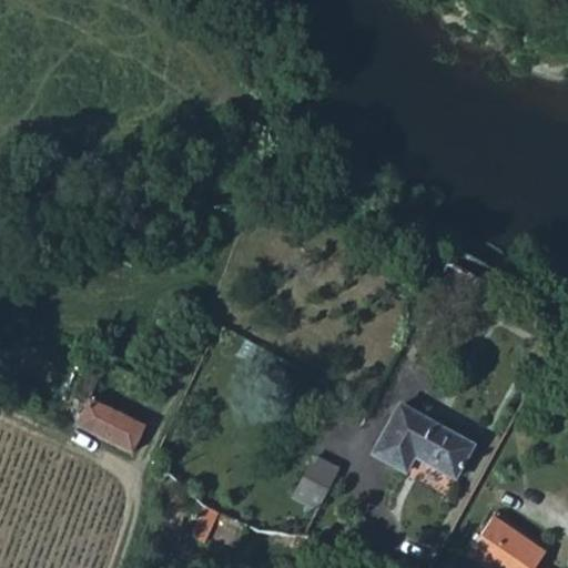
[(89,402),(111,412),(128,374),(92,356),(75,395),(89,402)]
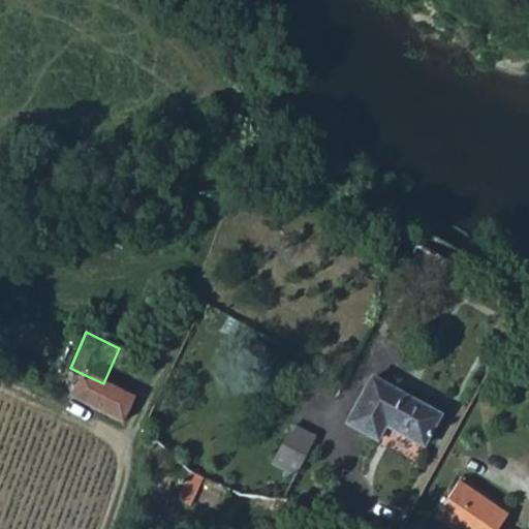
[(134,399),(119,390),(103,383),(83,374),(73,398),(123,422),(134,399)]
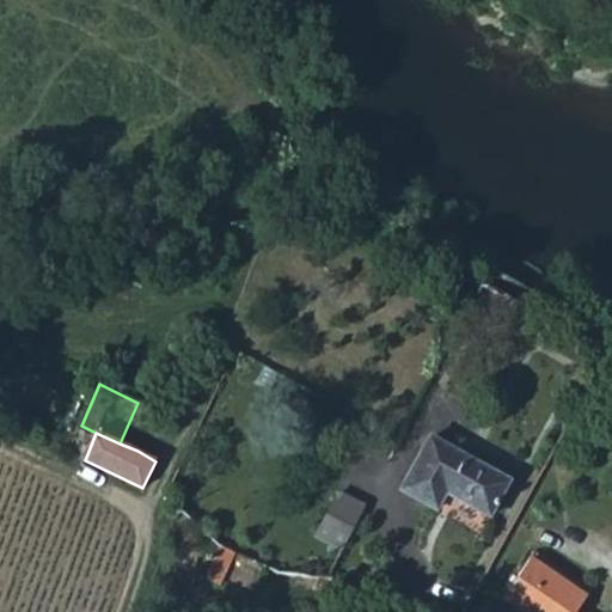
[(514,478),(436,438),(408,493),(442,512),(452,494),(494,515),(514,478)]
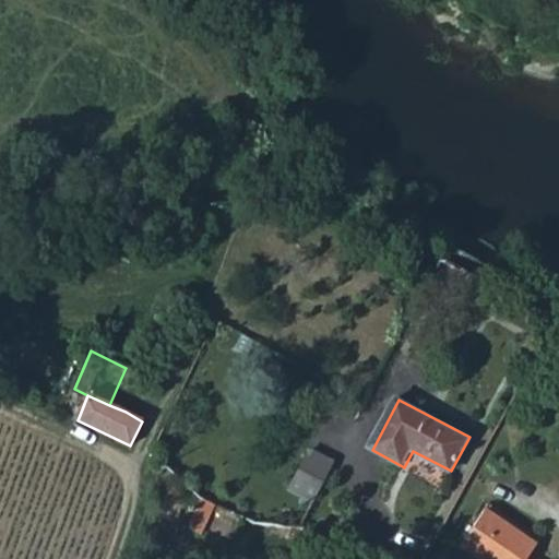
[(332,460),(307,447),(287,489),(311,501),(332,460)]
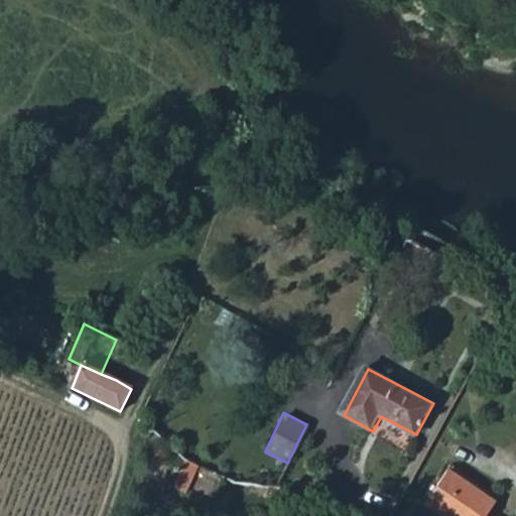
[(487,515),(496,503),(449,469),(427,501),(447,515),(487,515)]
